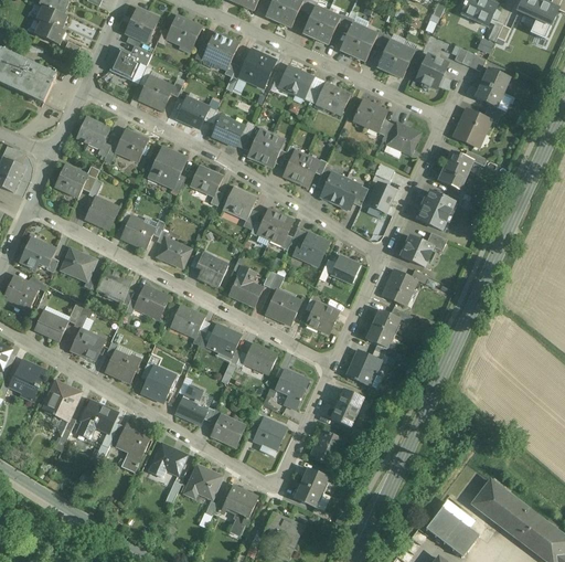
[(40,0),(40,2),(45,6),(62,12),(65,7),(66,8),(70,0),(40,0)]
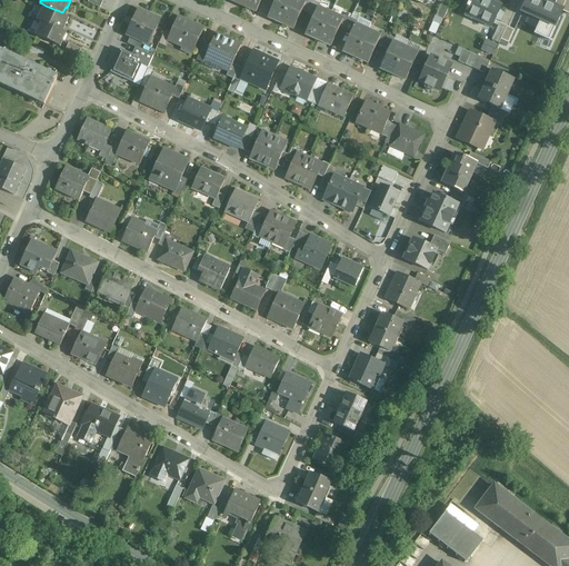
[(245,0),(243,3),(256,10),(260,0),(245,0)]
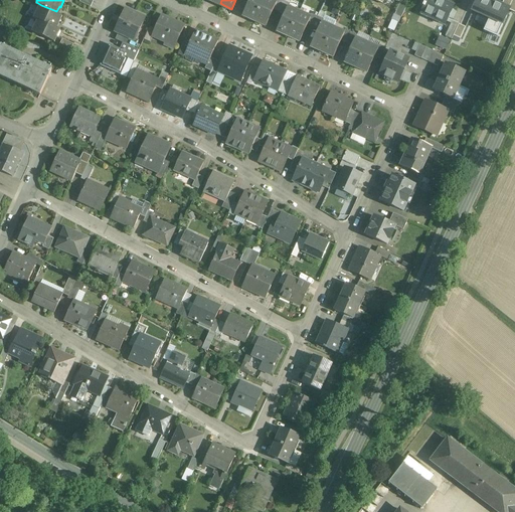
[(248,0),(242,13),(254,19),(263,0),(248,0)]
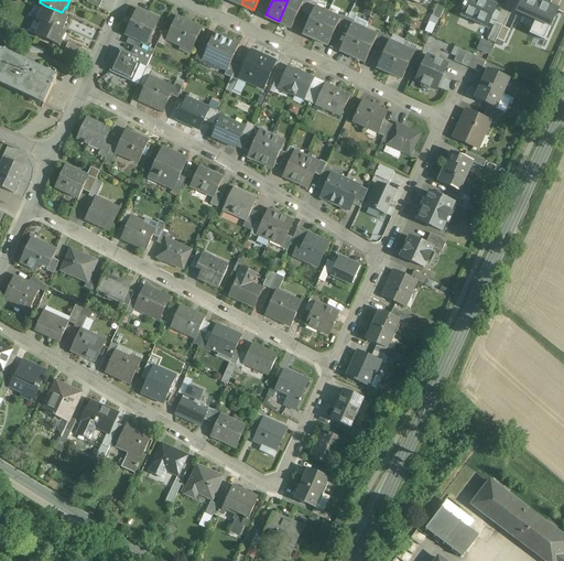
[(301,2),(296,0),(288,0),(279,21),(291,27),(300,8),(302,2),(301,2)]
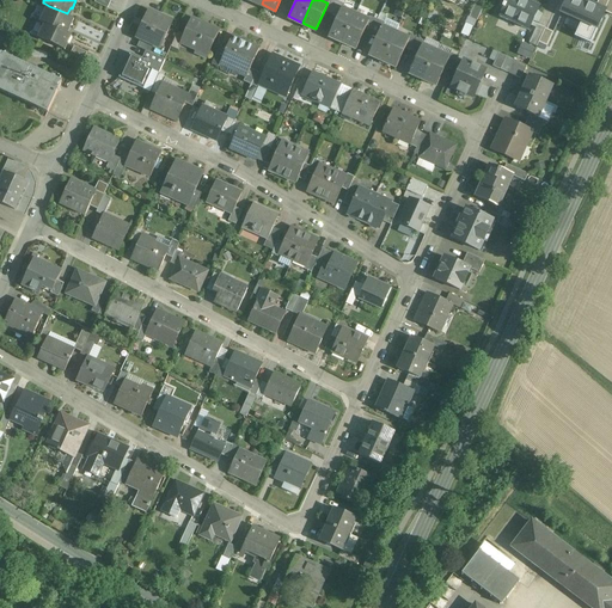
[(328,0),(326,2),(328,2),(325,8),(331,12),(337,0),(328,0)]
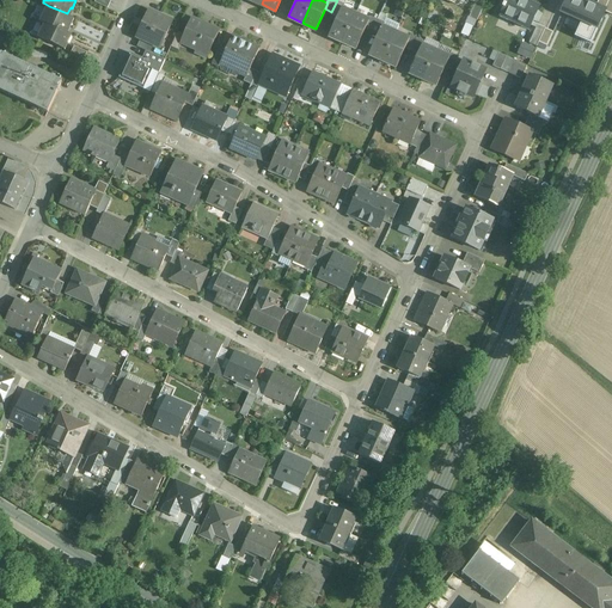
[(344,1),(341,0),(337,0),(331,12),(337,14),(341,8),(341,10),(344,1)]
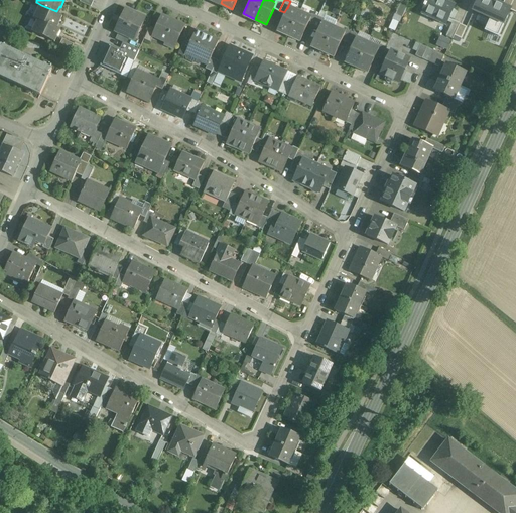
[(407,3),(401,0),(395,12),(402,15),(407,3)]
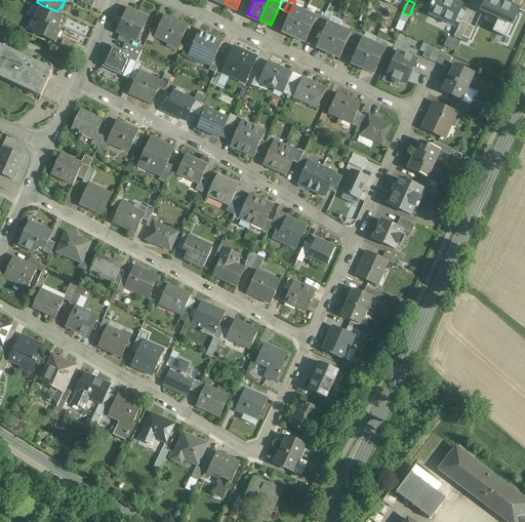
[(462,3),(455,0),(434,0),(434,2),(433,2),(432,4),(432,5),(429,11),(453,24),(457,15),(461,16),(465,10),(460,7),(462,3)]
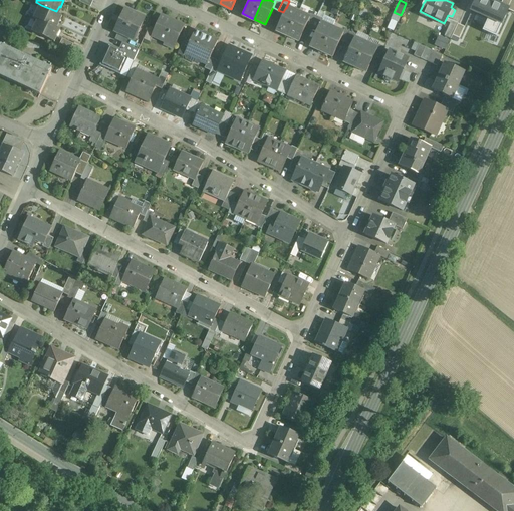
[(511,1),(509,0),(478,0),(476,6),(503,19),(511,1)]
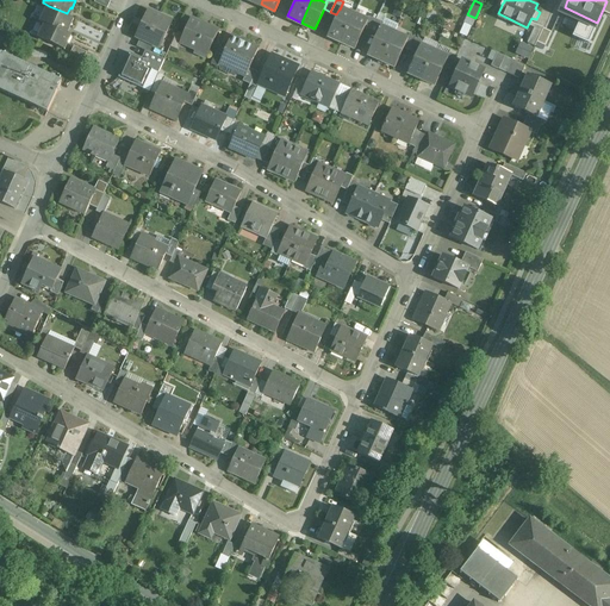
[(67,13),(49,6),(47,12),(44,11),(41,18),(47,22),(64,30),(68,24),(69,24),(73,17),(67,13)]
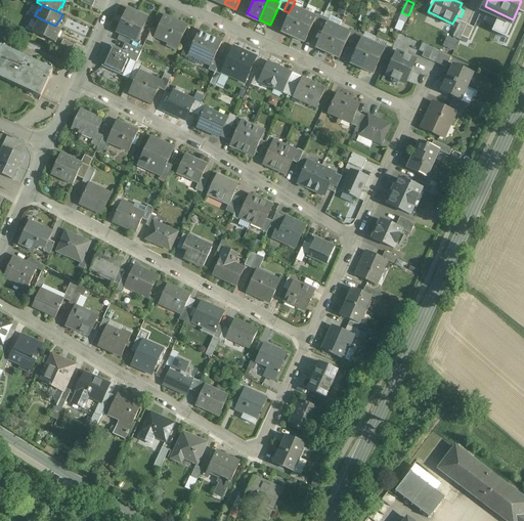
[(147,16),(127,6),(117,30),(120,31),(131,37),(137,39),(147,16)]
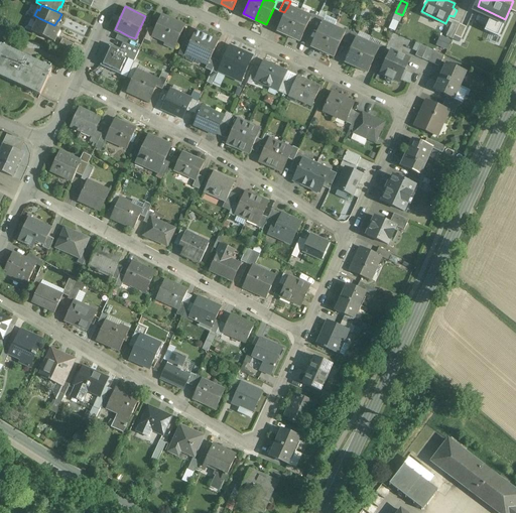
[(284,12),(277,29),(288,34),(298,13),(287,8),(287,7),(284,12)]
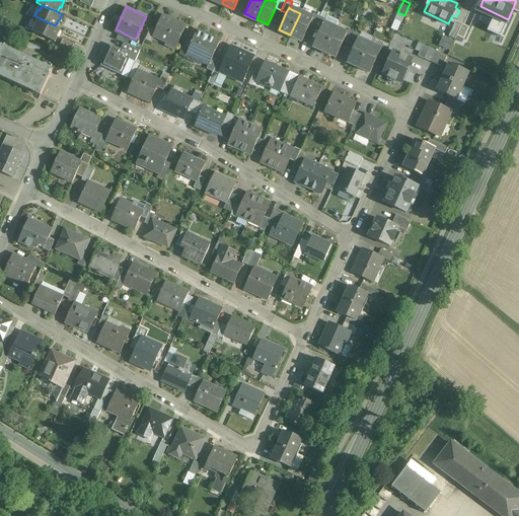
[(314,11),(311,18),(309,23),(315,25),(320,14),(314,11)]
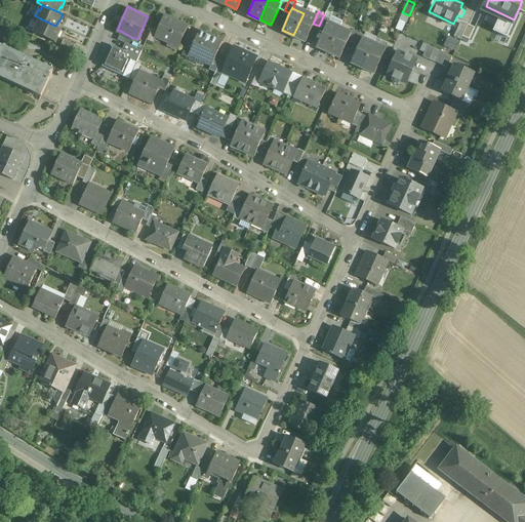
[(188,24),(164,13),(158,29),(156,35),(168,41),(166,44),(176,48),(188,24)]
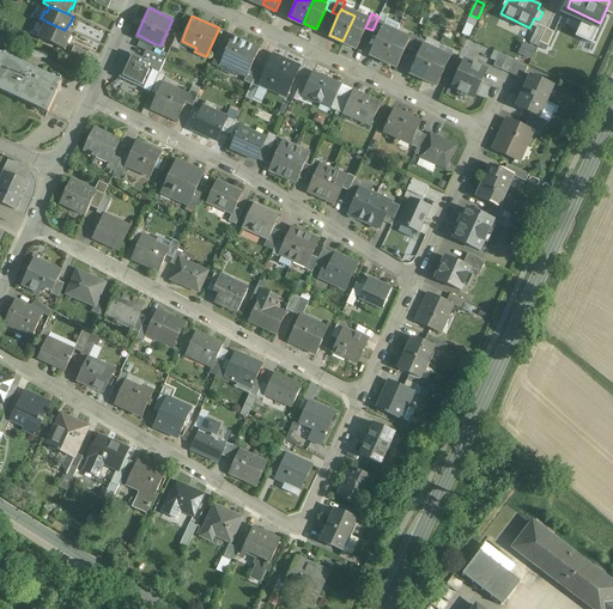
[(354,16),(343,41),(357,47),(365,28),(368,22),(354,16)]
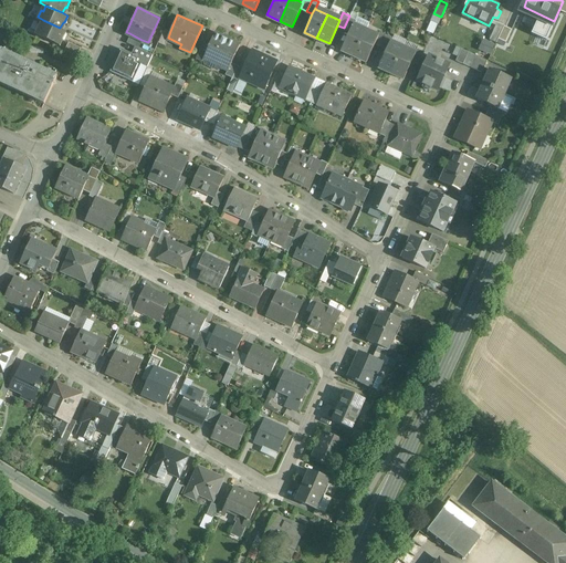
[(349,16),(344,28),(349,30),(353,22),(354,22),(356,19),(349,16)]
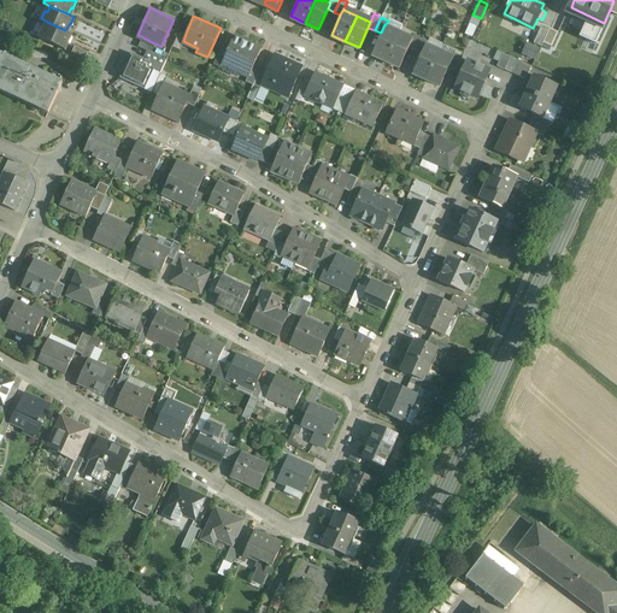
[(477,24),(470,21),(464,31),(472,35),(477,24)]
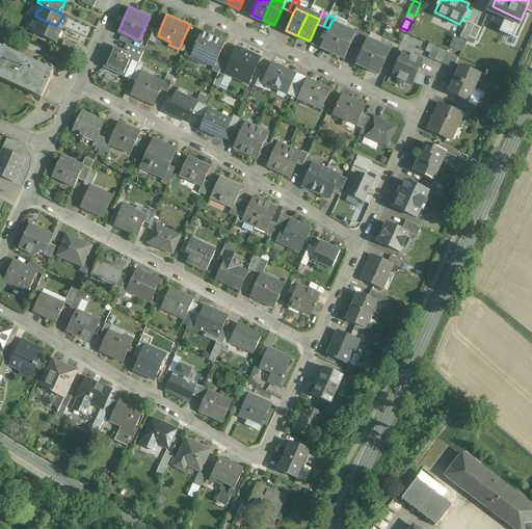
[(56,26),(41,19),(38,24),(36,23),(33,30),(56,41),(56,40),(55,40),(57,34),(59,35),(61,28),(56,26)]
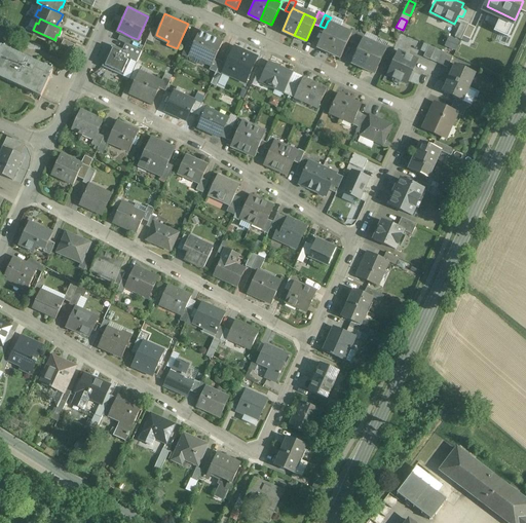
[(325,28),(317,45),(329,50),(340,26),(329,21),(328,21),(325,28)]
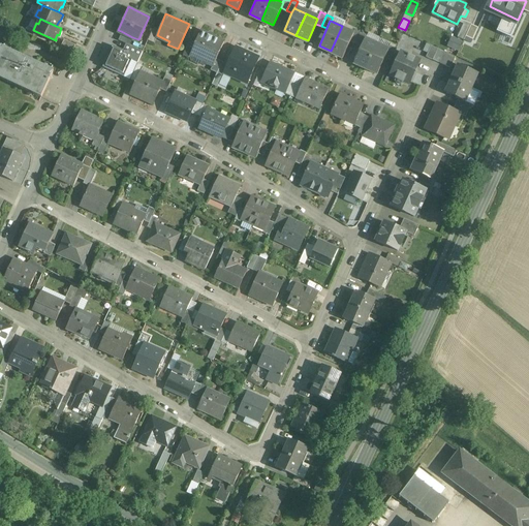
[(10,27),(0,22),(0,35),(5,37),(10,27)]
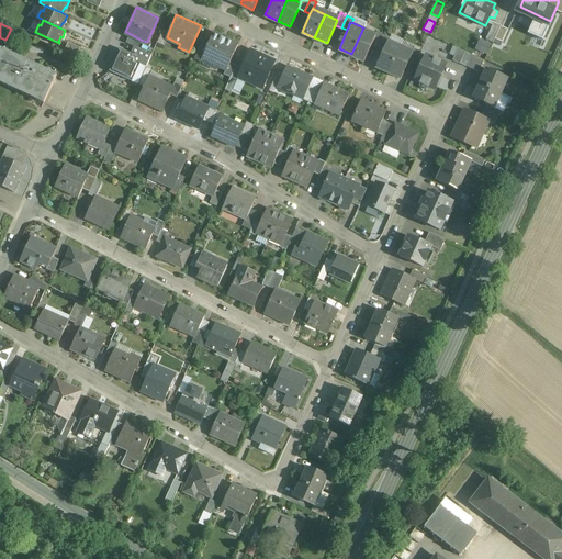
[(498,26),(492,23),(486,37),(493,41),(493,40),(498,26)]
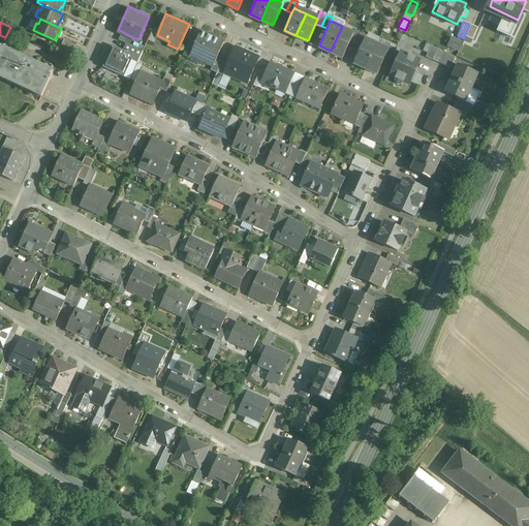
[(479,29),(469,25),(464,37),(474,41),(479,29)]
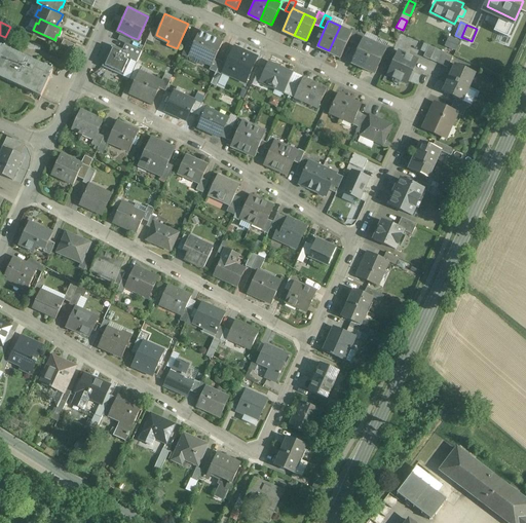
[(152,26),(147,38),(153,41),(156,35),(158,29),(152,26)]
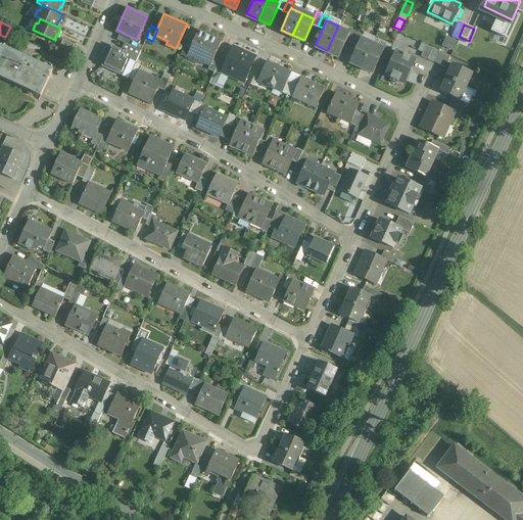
[(349,31),(338,26),(327,50),(338,55),(346,39),(349,32),(349,31)]
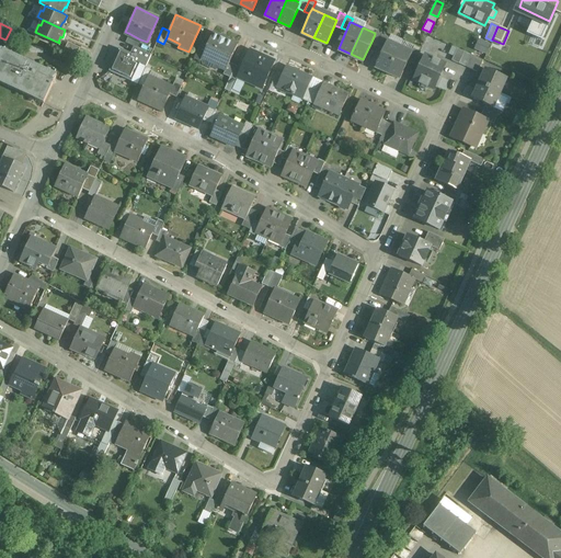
[(382,32),(376,30),(375,33),(375,34),(371,42),(377,44),(382,32)]
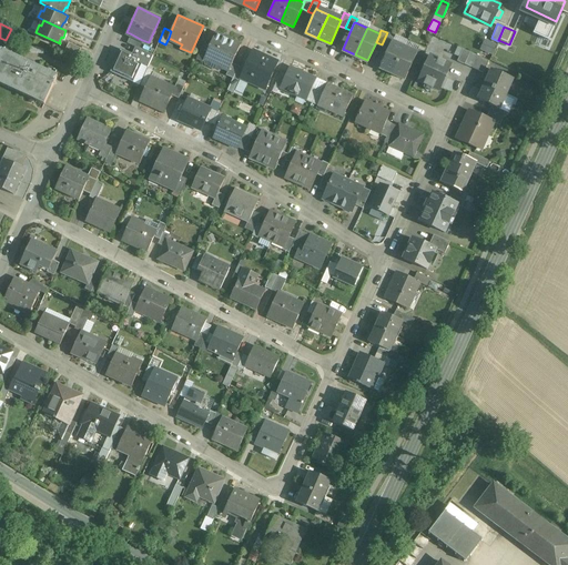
[(225,34),(223,34),(215,31),(212,38),(205,52),(203,57),(204,57),(213,61),(214,58),(220,61),(222,66),(229,68),(232,61),(241,42),(227,37),(227,36),(225,34)]
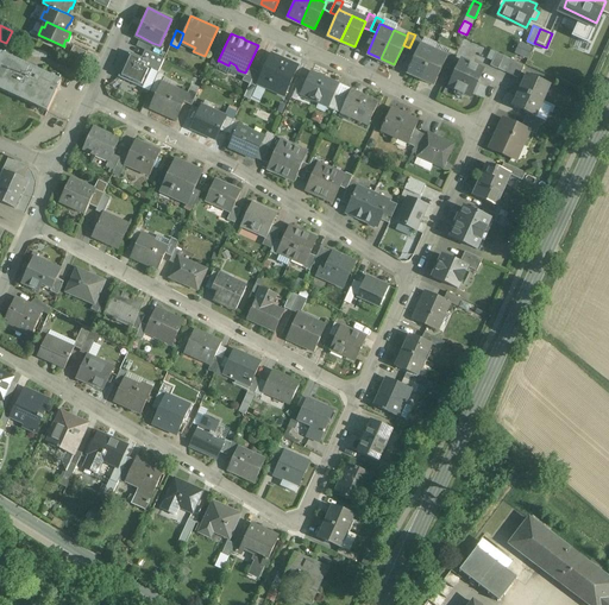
[(422,38),(415,35),(409,48),(416,51),(420,43),(421,43),(422,38)]
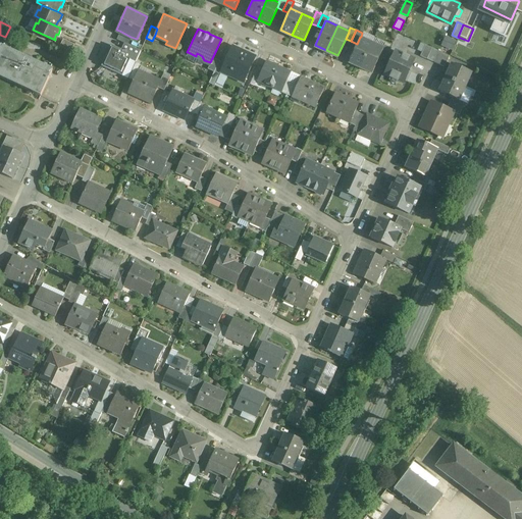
[(131,37),(119,31),(116,38),(127,43),(131,37)]
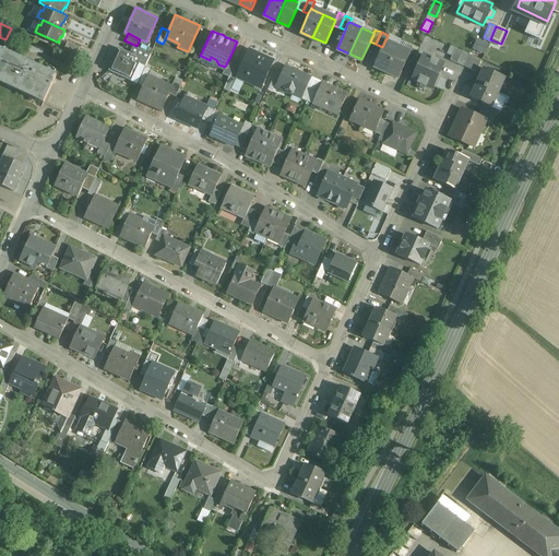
[(489,42),(477,36),(472,46),(484,51),(489,42)]
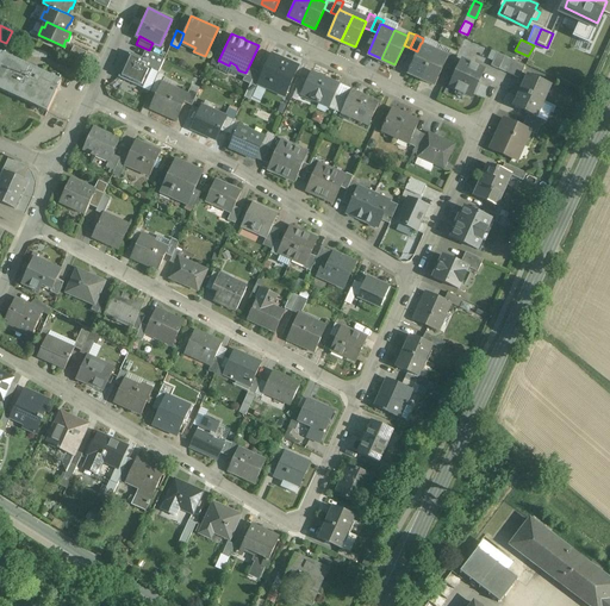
[(228,41),(221,42),(215,54),(221,56),(228,41)]
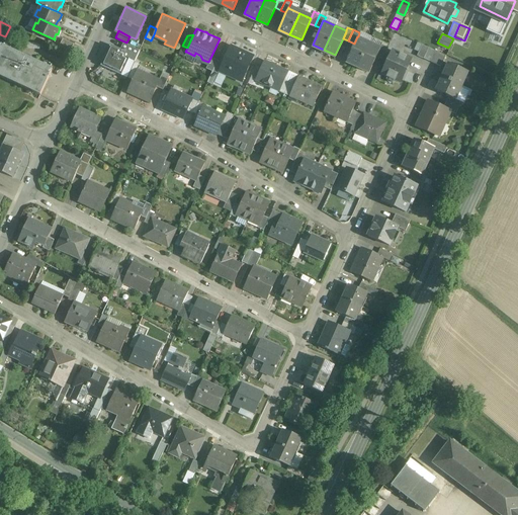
[(74,41),(63,36),(60,43),(71,48),(74,41)]
